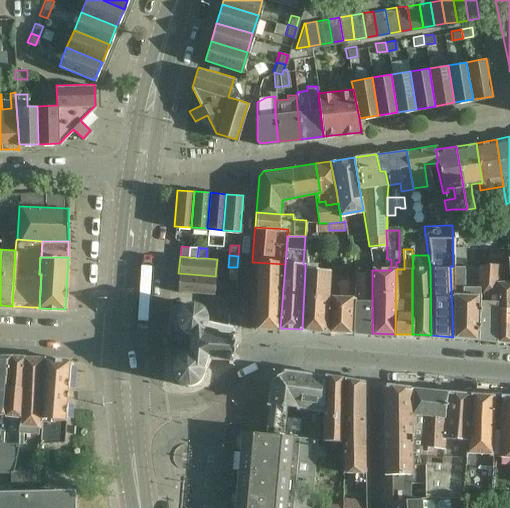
[(285,264),(252,262),(250,327),(280,328),(285,264)]
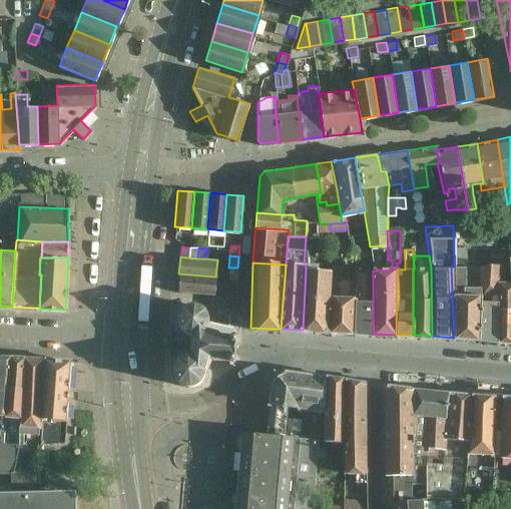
[(475,265),(476,288),(479,339),(499,342),(494,284),(495,284),(501,263),(475,265)]
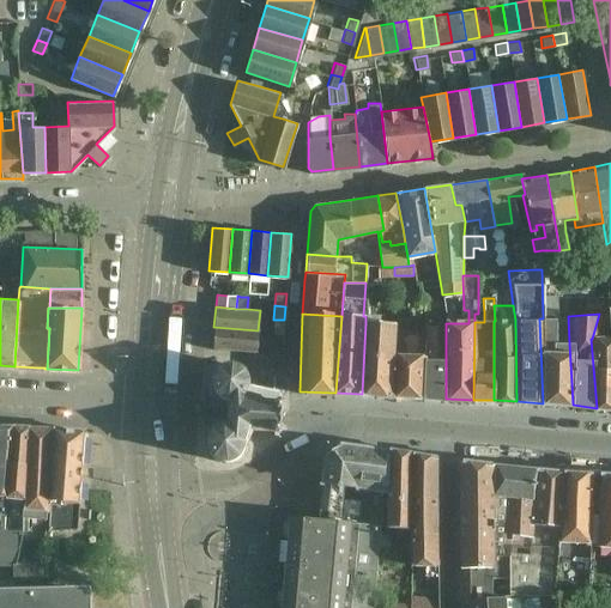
[(554,318),(543,318),(539,318),(543,403),(573,405),(569,344),(555,345),(554,318)]
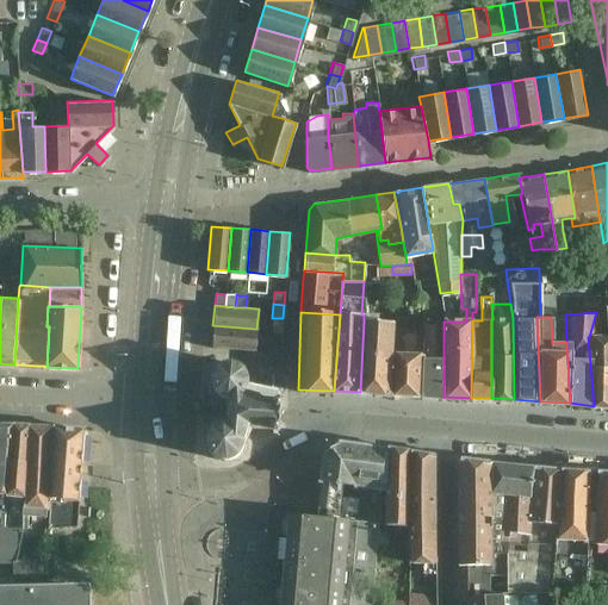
[(392,323),(364,322),(360,392),(389,393),(391,351),(392,342),(392,323)]
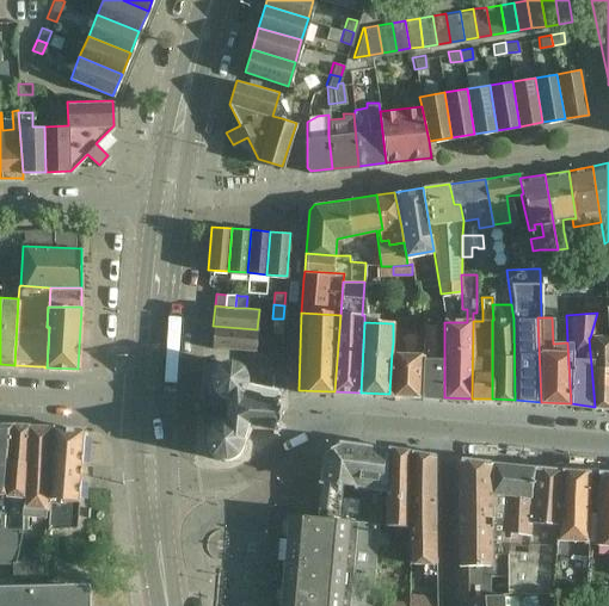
[(257,329),(213,326),(211,346),(235,348),(256,350),(257,329)]
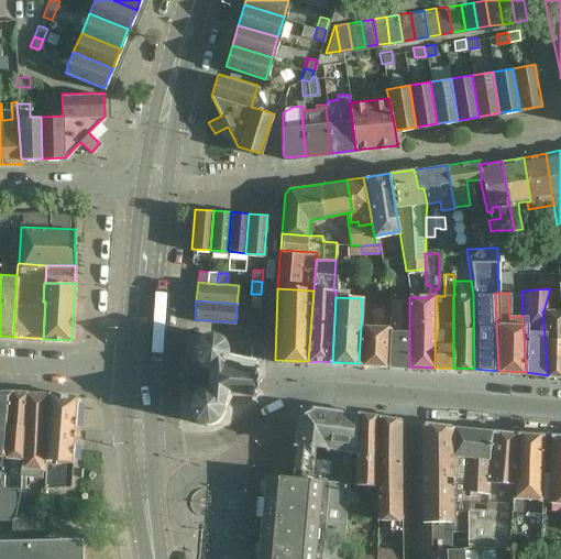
[(391,302),(391,307),(389,326),(389,364),(409,366),(409,302),(391,302)]
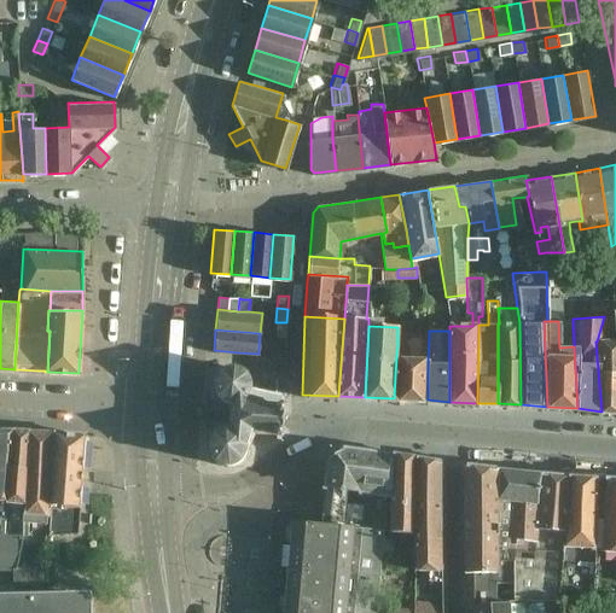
[(397,346),(396,356),(394,398),(428,400),(428,357),(429,337),(407,337),(407,348),(397,346)]
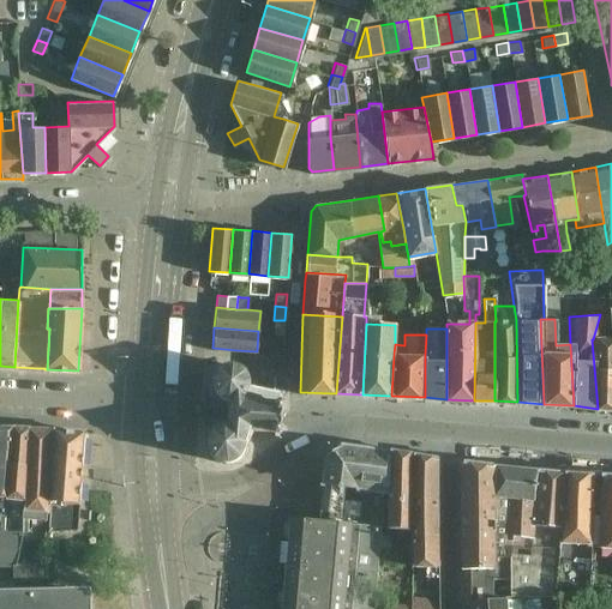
[(611,409),(611,337),(593,339),(592,339),(598,409),(611,409)]
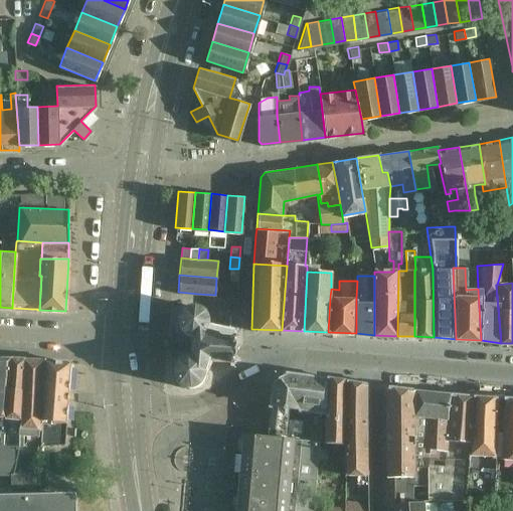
[(225,291),(224,300),(235,300),(236,292),(225,291)]
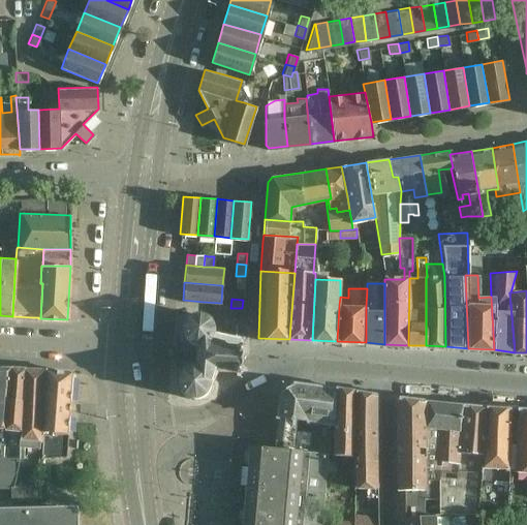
[(180,389),(181,391),(182,393),(184,395),(187,396),(188,396),(191,397),(192,397),(195,397),(198,397),(200,396),(204,395),(206,393),(207,392),(207,391),(209,389),(209,387),(210,384),(210,382),(217,369),(236,371),(235,374),(239,374),(240,371),(241,371),(241,362),(242,345),(241,345),(241,336),(213,331),(213,330),(213,329),(213,328),(213,327),(213,325),(213,322),(212,320),(211,318),(210,317),(209,316),(207,314),(205,313),(203,313),(202,313),(197,312),(194,313),(192,313),(191,314),(189,315),(187,316),(185,318),(185,319),(184,320),(183,323),(182,325),(182,328),(182,329),(182,332),(182,333),(183,334),(184,337),(185,339),(186,340),(188,342),(191,343),(193,344),(196,344),(196,357),(196,361),(194,365),(192,365),(190,365),(188,366),(185,368),(183,369),(182,370),(181,371),(180,374),(179,375),(178,378),(178,380),(178,382),(178,383),(179,387),(180,389)]
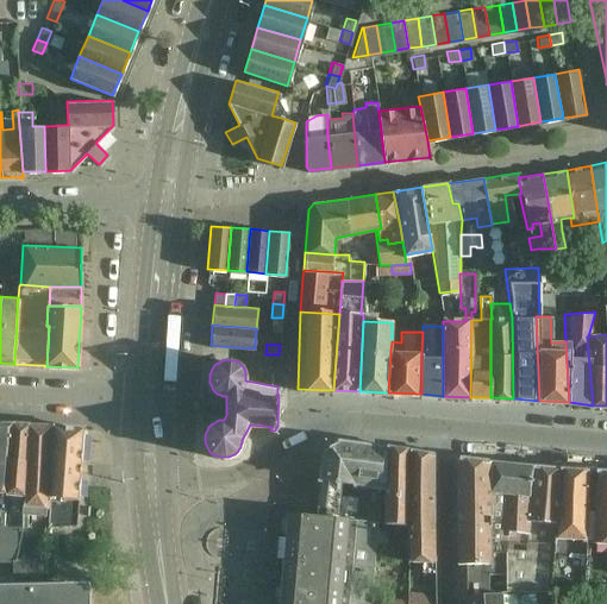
[(12,422),(0,421),(0,523),(2,524),(4,513),(5,492),(12,422)]
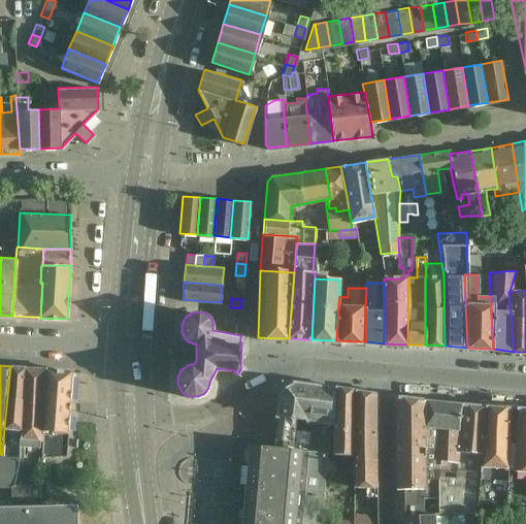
[(25,367),(10,366),(4,427),(13,428),(13,432),(8,432),(7,445),(3,445),(2,455),(18,456),(18,455),(19,455),(19,445),(25,367)]
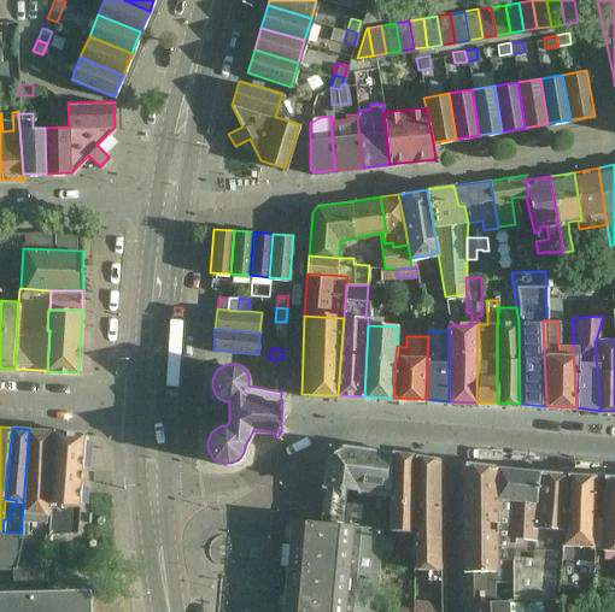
[(53,430),(29,429),(22,519),(45,522),(46,512),(53,430)]
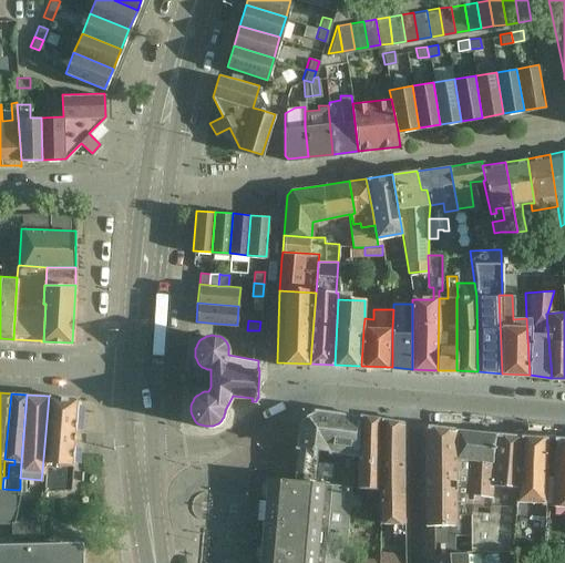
[(76,397),(49,396),(42,471),(44,472),(42,490),(70,488),(76,397)]
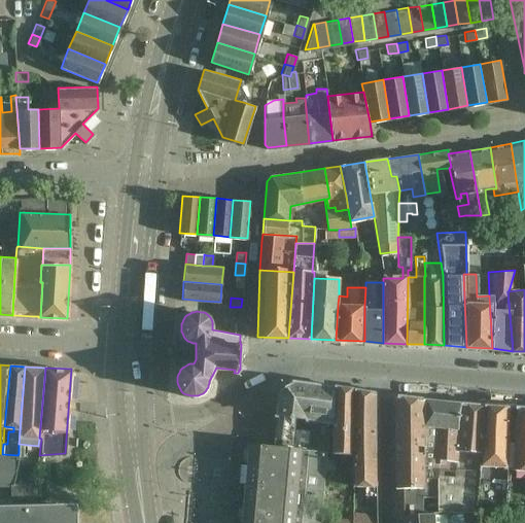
[(334,386),(292,381),(278,391),(273,430),(274,431),(273,445),(284,446),(284,445),(305,446),(306,444),(308,445),(310,427),(293,426),(294,417),(333,422),(334,386)]
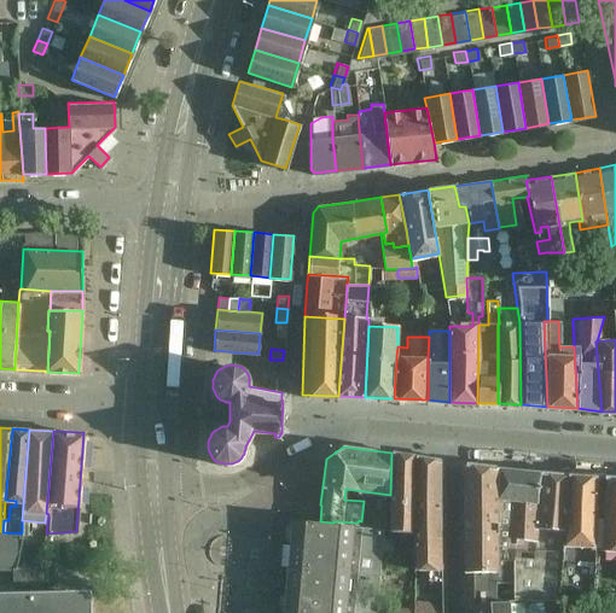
[(416,456),(391,453),(390,495),(390,507),(391,507),(391,529),(414,531),(414,535),(416,535),(416,456)]
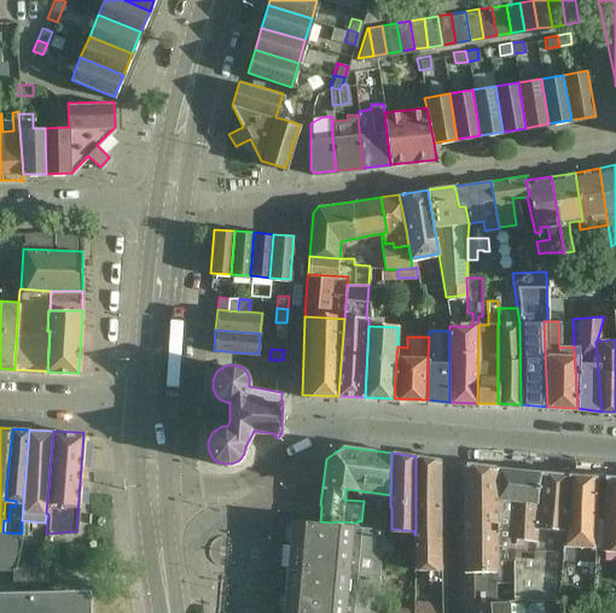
[(439,460),(416,456),(416,535),(414,535),(413,567),(441,568),(440,536),(439,460)]
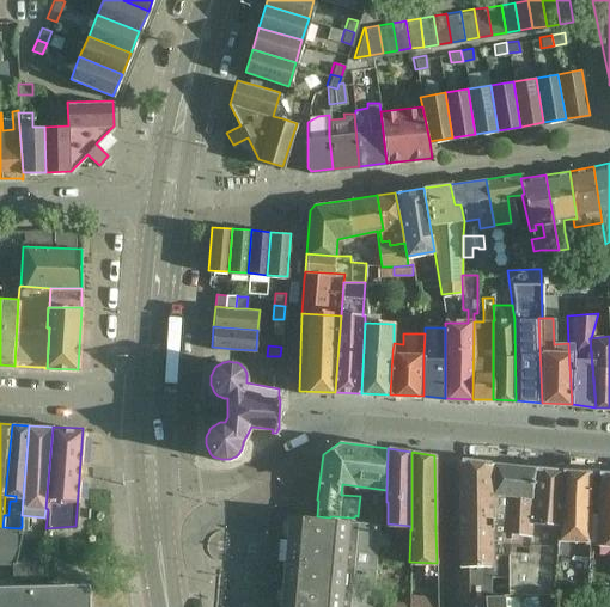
[(493,464),(458,460),(459,527),(459,598),(502,594),(502,593),(507,593),(507,592),(507,553),(492,552),(493,480),(493,464)]
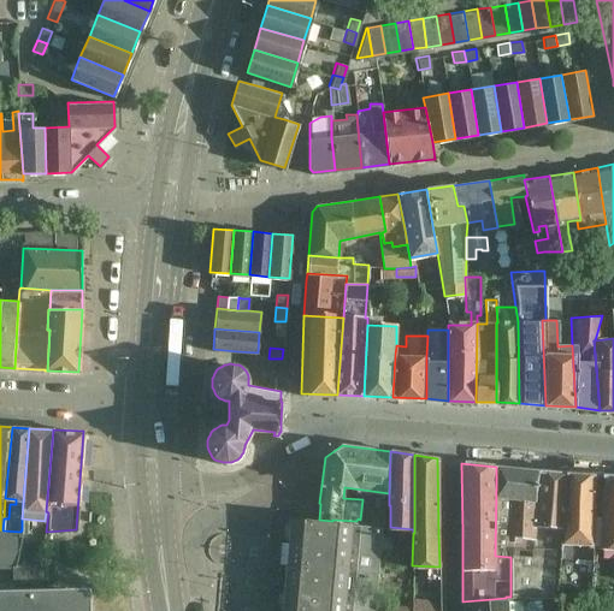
[(518,469),(496,467),(496,484),(495,556),(511,557),(511,535),(518,469)]
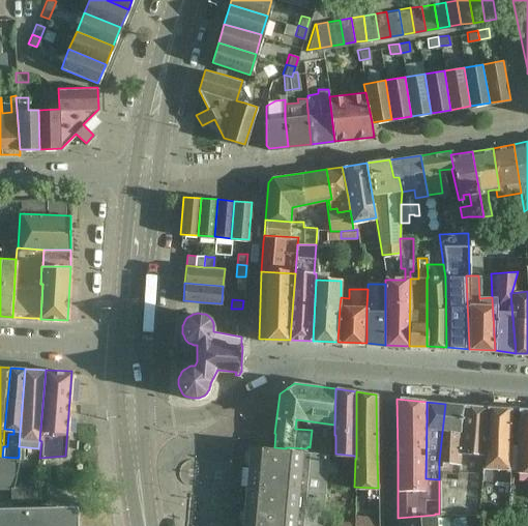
[(445,404),(439,461),(458,462),(464,406),(445,404)]
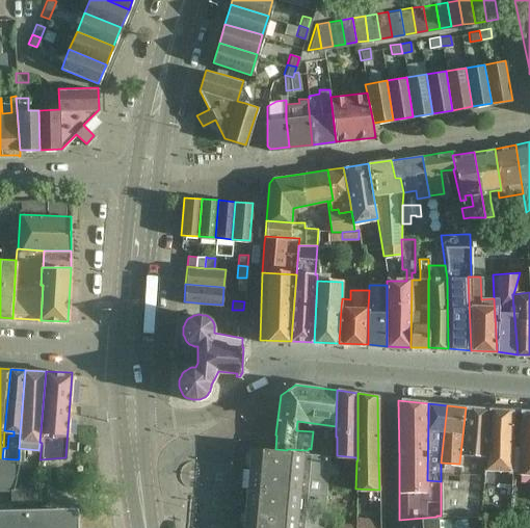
[(441,463),(441,481),(441,515),(469,516),(479,516),(479,508),(489,410),(466,407),(459,464),(441,463)]
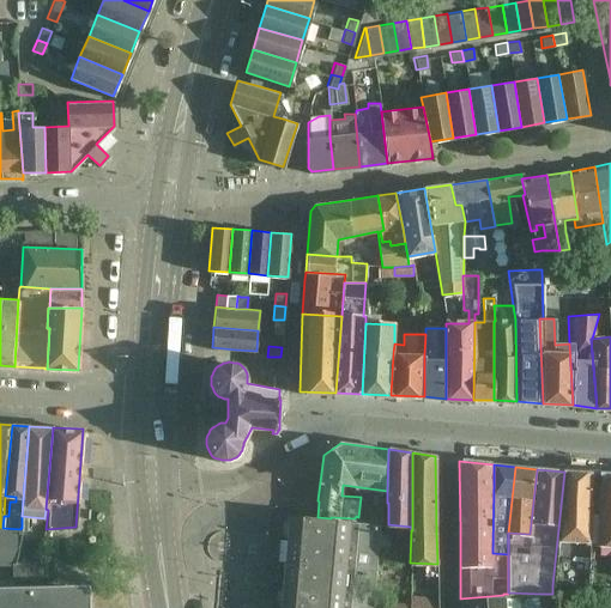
[(591,473),(564,472),(552,585),(586,585),(588,541),(591,473)]
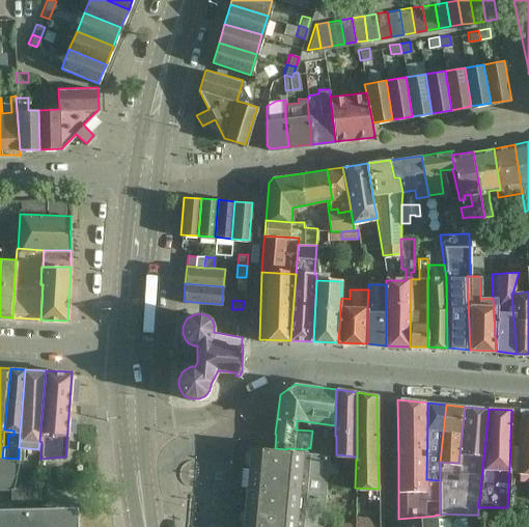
[(528,411),(511,410),(509,469),(507,507),(507,508),(528,509),(528,411)]
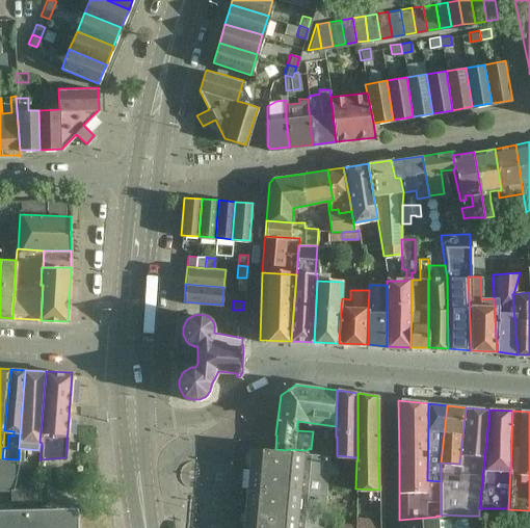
[(292,451),(287,450),(275,449),(263,448),(255,527),(327,527),(329,515),(323,513),(327,474),(336,474),(337,462),(328,462),(328,454),(292,451)]
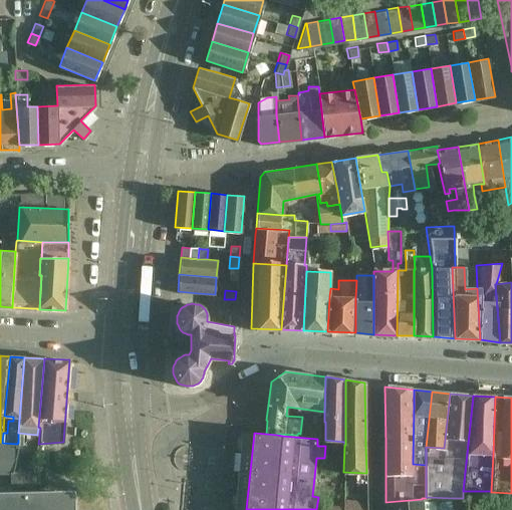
[(0,472),(10,472),(14,473),(15,458),(0,457),(0,472)]
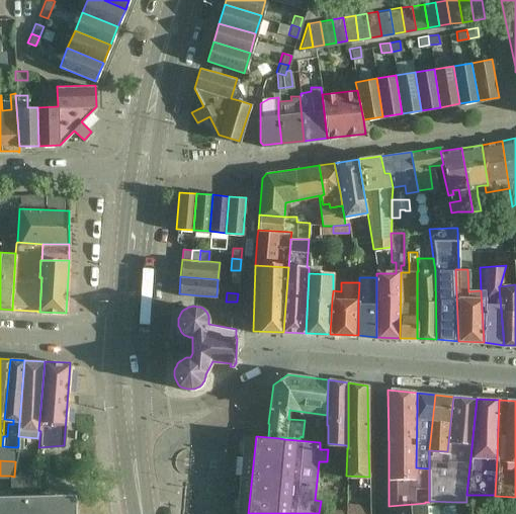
[(34,465),(16,465),(15,476),(14,477),(10,476),(10,478),(10,491),(34,491),(33,476),(34,465)]
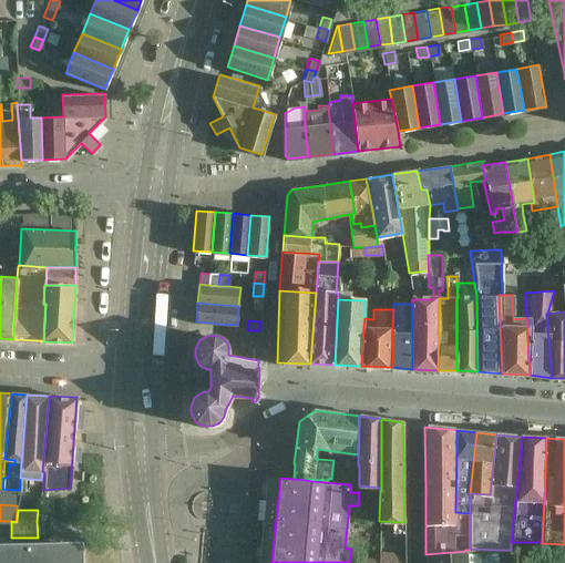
[(49,545),(49,542),(0,543),(0,562),(79,562),(79,544),(49,545)]
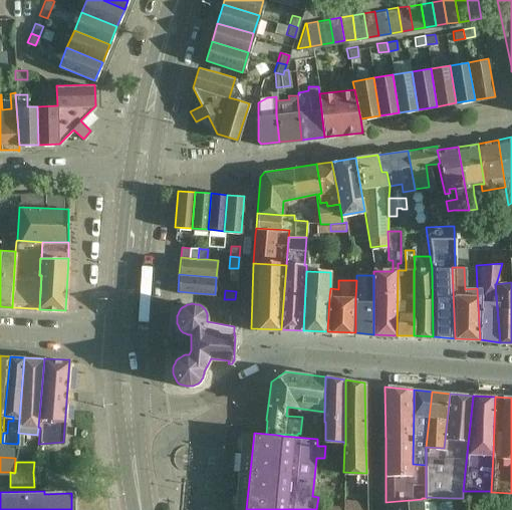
[(453,498),(454,509),(466,509),(466,498),(463,498),(453,498)]
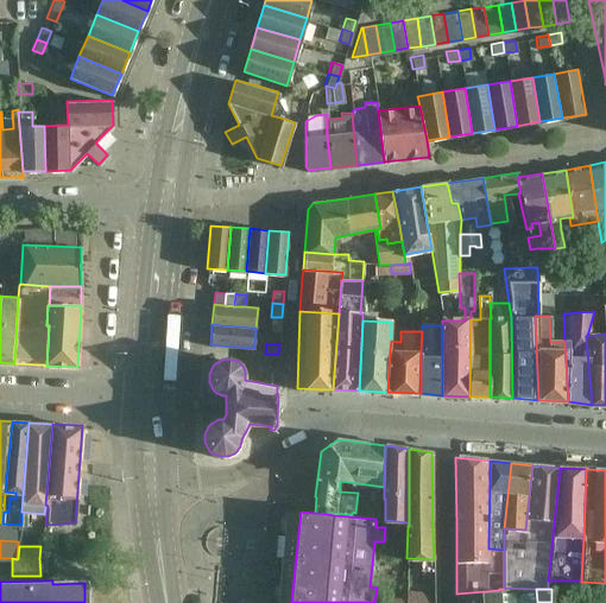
[(406,590),(406,598),(405,602),(433,602),(434,591),(406,590)]
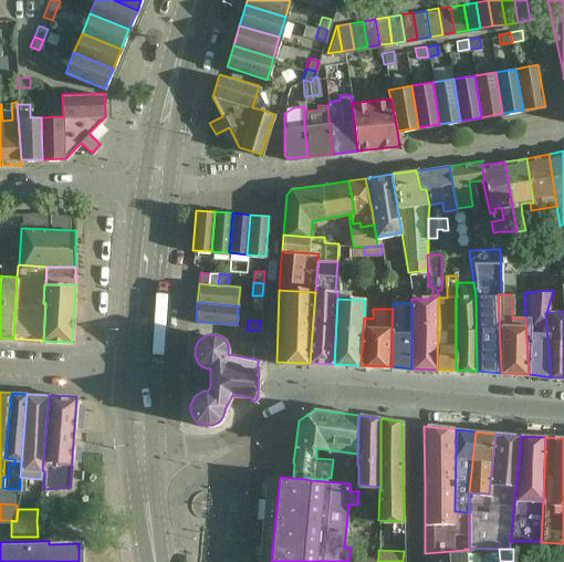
[(465,561),(465,550),(425,553),(425,561),(465,561)]
